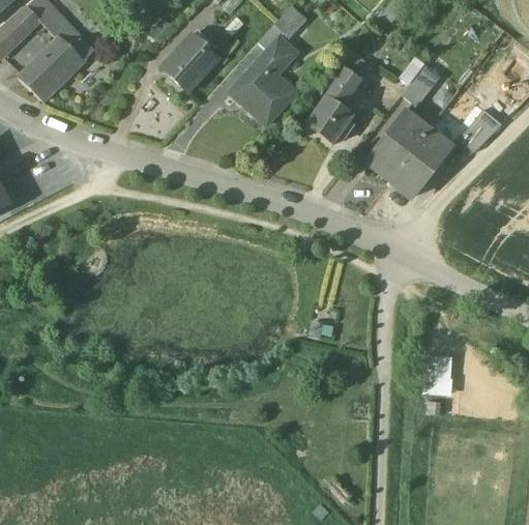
[(0,0),(0,9),(11,0),(0,0)]
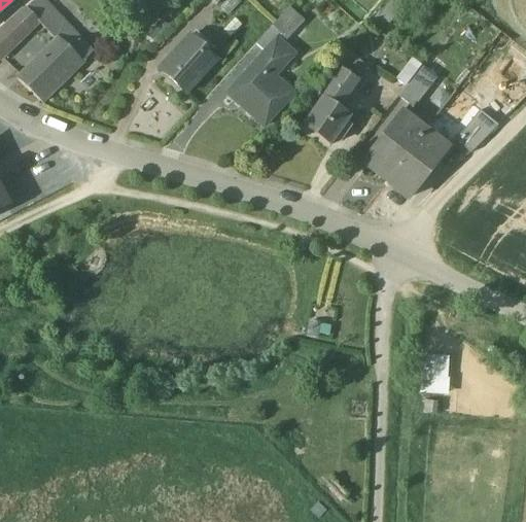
[(92,47),(45,0),(30,0),(26,4),(38,18),(58,38),(79,60),(92,47)]
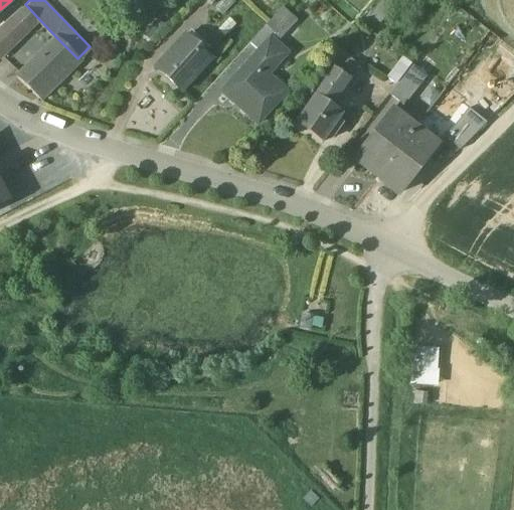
[(37,17),(25,4),(0,26),(0,53),(0,54),(37,17)]
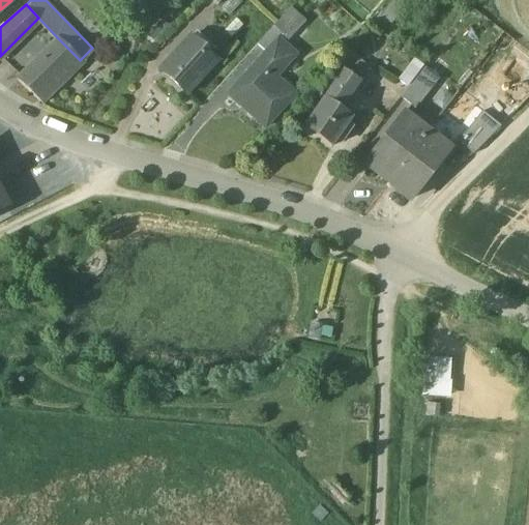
[(274,22),(258,40),(266,49),(280,34),(281,34),(285,30),(274,22)]
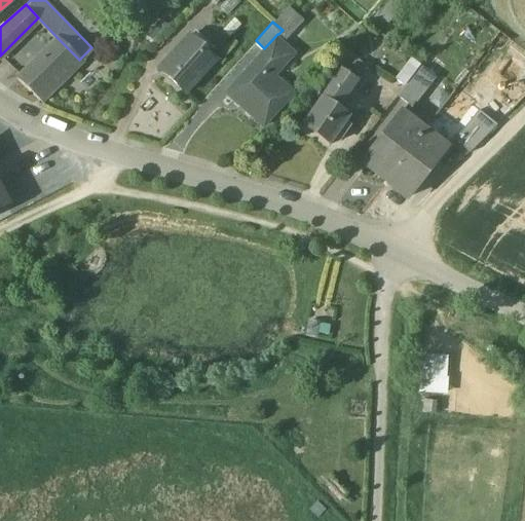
[(190,32),(161,63),(160,62),(158,64),(186,89),(188,87),(187,86),(216,56),(217,57),(218,54),(190,29),(189,31),(190,32)]
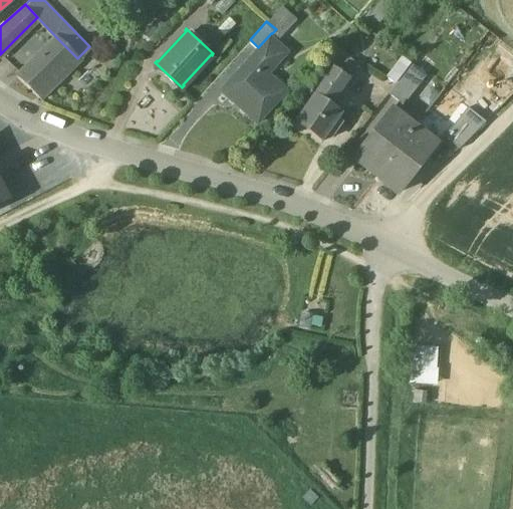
[(258,47),(236,71),(243,77),(229,92),(258,119),(283,91),(264,74),(288,48),(272,33),(271,33),(258,47)]
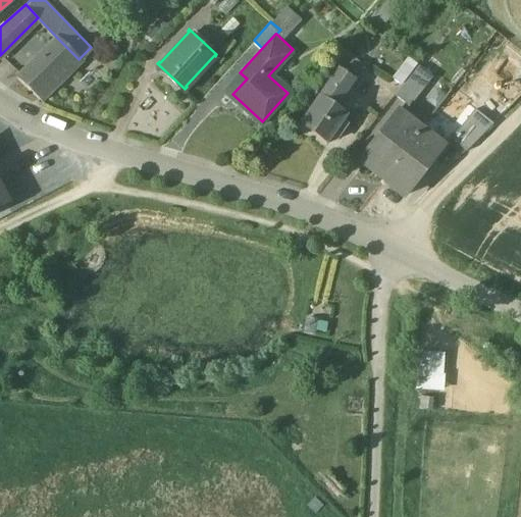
[(57,38),(20,74),(42,95),(79,59),(57,38)]
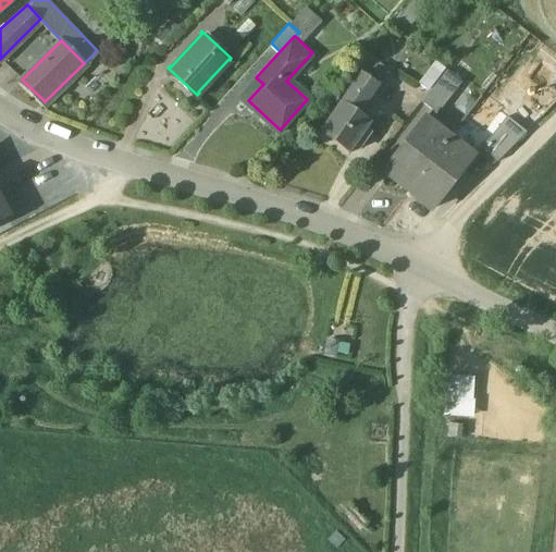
[(387,65),(368,51),(356,68),(362,72),(363,70),(378,80),(387,65)]
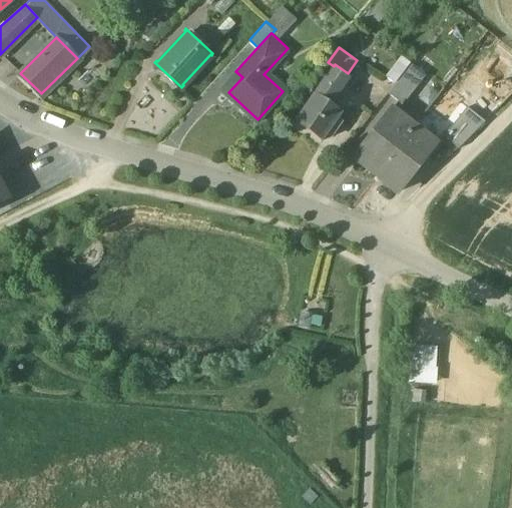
[(412,61),(389,91),(404,102),(427,73),(412,61)]
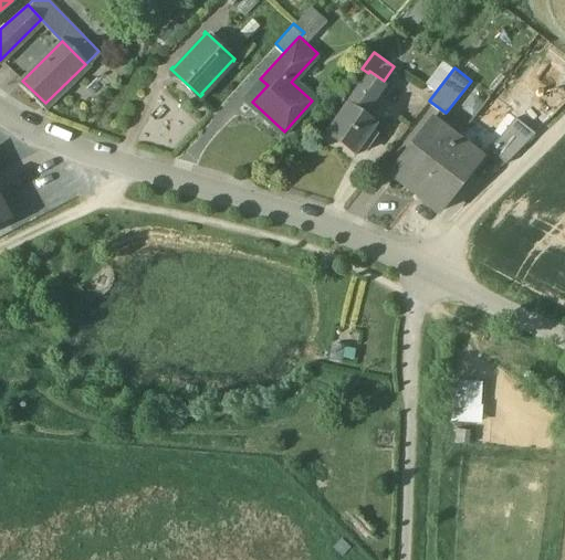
[(368,73),(348,101),(365,112),(386,82),(384,81),(369,71),(368,73)]
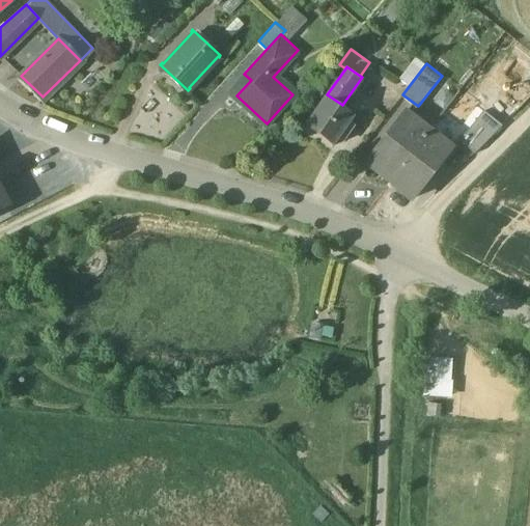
[(326,93),(305,122),(333,142),(340,132),(346,136),(356,121),(351,117),(354,113),(342,105),(327,94),(326,93)]
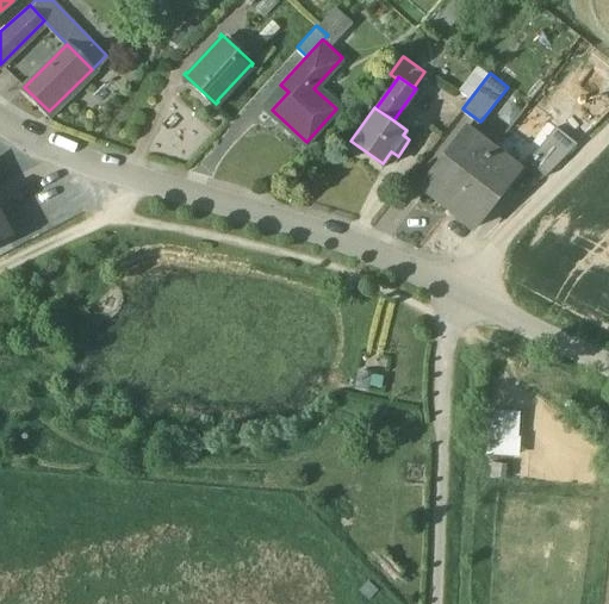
[(557,125),(529,160),(546,173),(577,141),(557,125)]
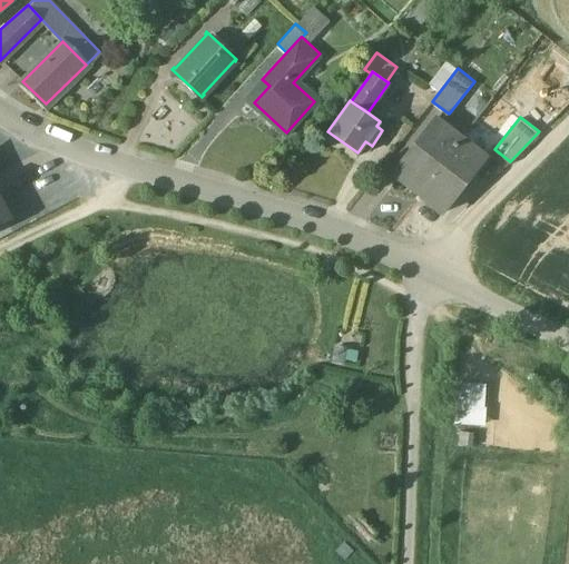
[(460,137),(437,119),(393,174),(418,191),(460,137)]
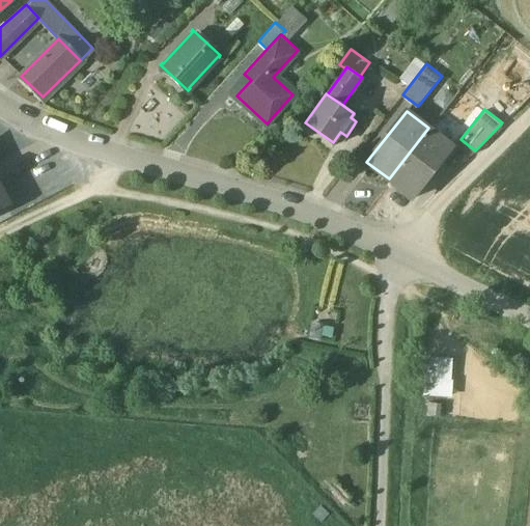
[(428,128),(389,178),(412,197),(453,147),(428,128)]
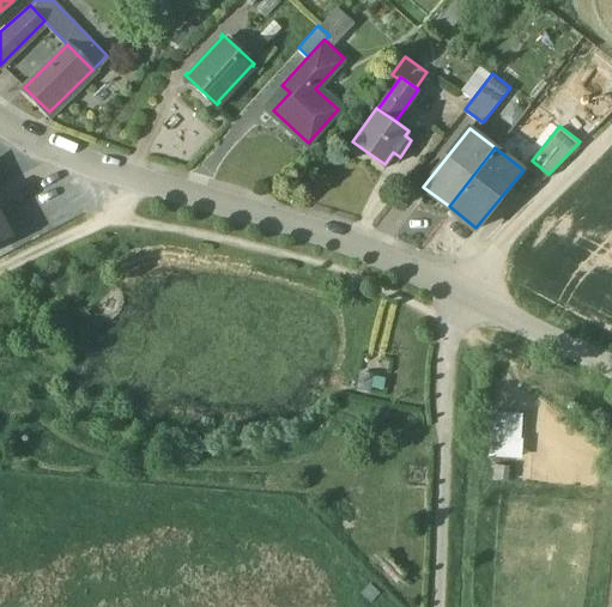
[(374,371),(363,369),(359,384),(370,387),(374,371)]
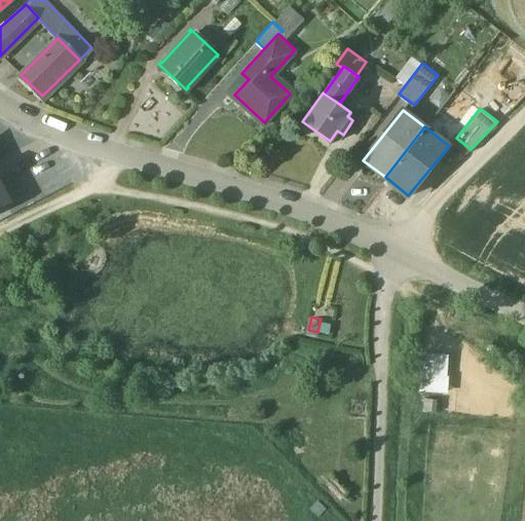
[(423,349),(422,385),(447,386),(448,350),(423,349)]
